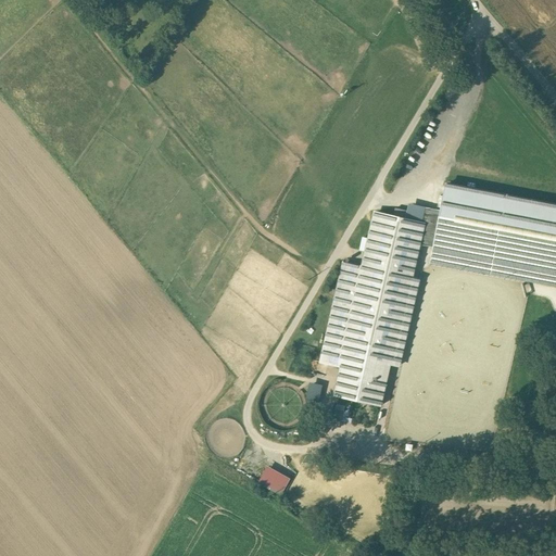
[(555,205),(447,185),(443,210),(436,248),(432,261),(555,285),(555,205)]
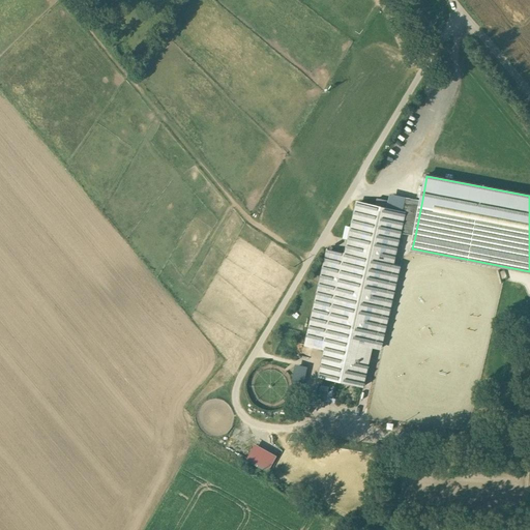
[(422,200),(389,193),(386,208),(406,212),(401,237),(402,237),(403,233),(415,236),(422,200)]
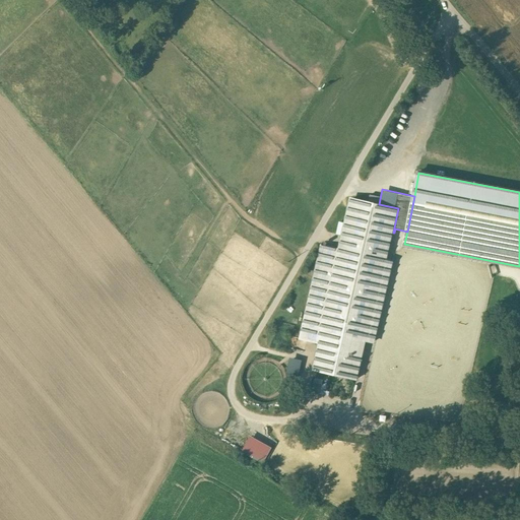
[(379,204),(349,197),(338,248),(387,259),(393,233),(398,208),(379,204)]
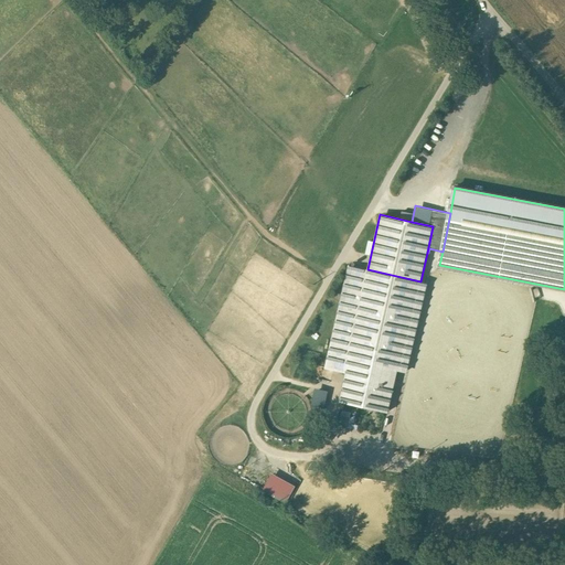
[(347,373),(340,402),(386,413),(396,370),(405,372),(425,283),(420,281),(368,269),(349,265),(326,368),(347,373)]
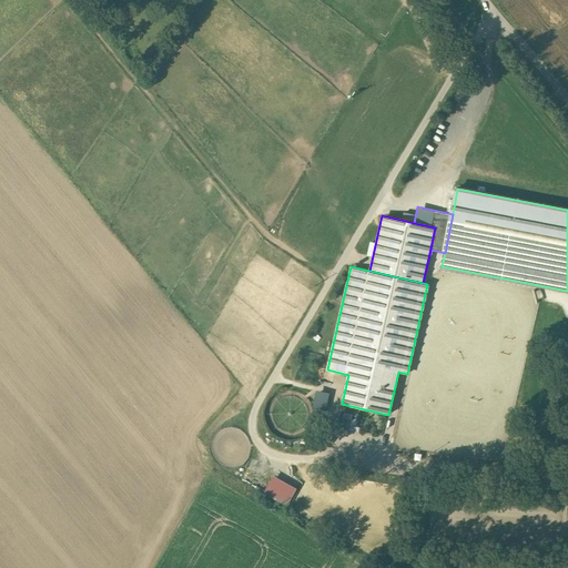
[(317,392),(313,408),(326,411),(331,394),(317,392)]
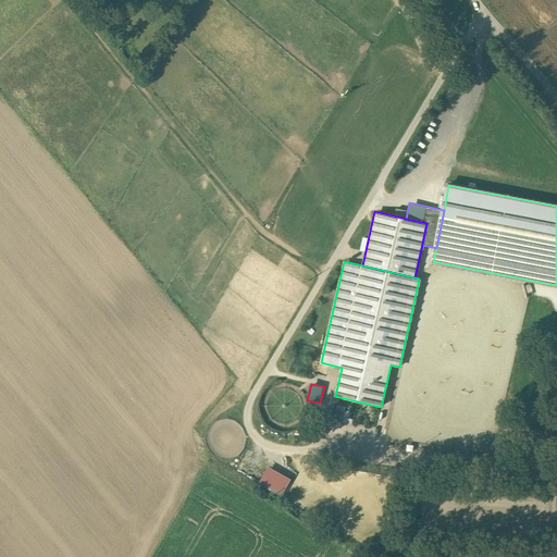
[(269,467),(260,482),(283,495),(291,480),(269,467)]
